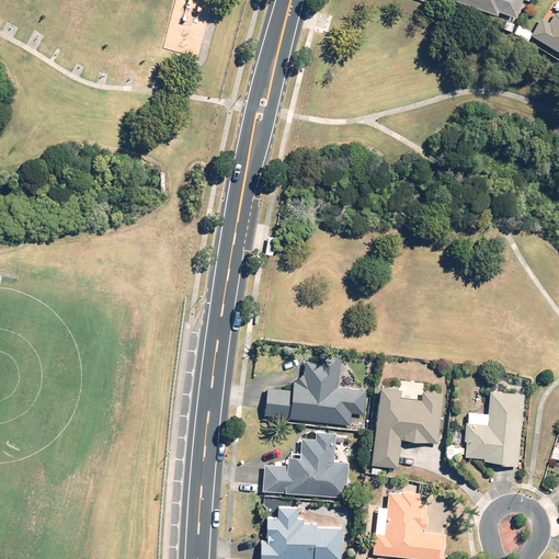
[(516,18),(521,0),(456,0),(455,3),(498,15),(499,12),(516,18)]
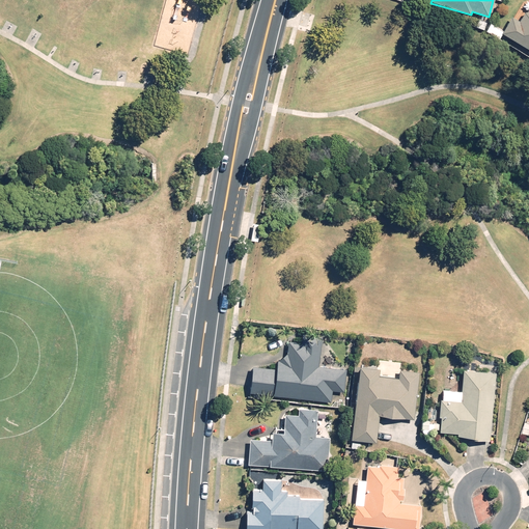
[(510,23),(505,25),(502,33),(528,48),(528,10),(527,11),(526,11),(525,12),(524,12),(524,14),(523,14),(522,14),(522,15),(521,15),(521,16),(520,17),(519,17),(519,18),(518,18),(518,19),(518,20),(517,20),(517,21),(516,22),(516,23),(516,24),(514,25),(510,23)]
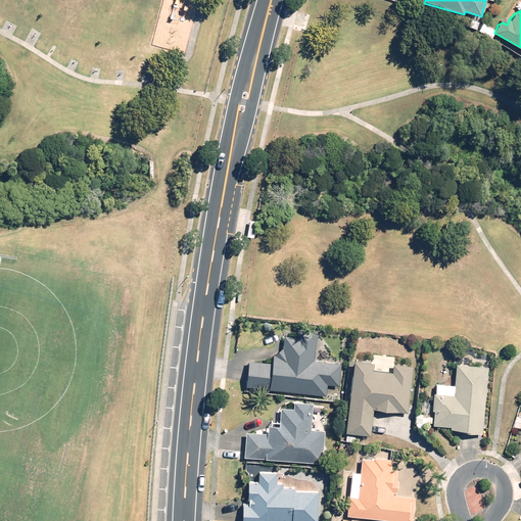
[(281,349),(271,358),(270,363),(249,360),(245,387),(324,398),(326,385),(338,386),(341,365),(313,361),(318,332),(298,329),(297,337),(283,335),(281,349)]
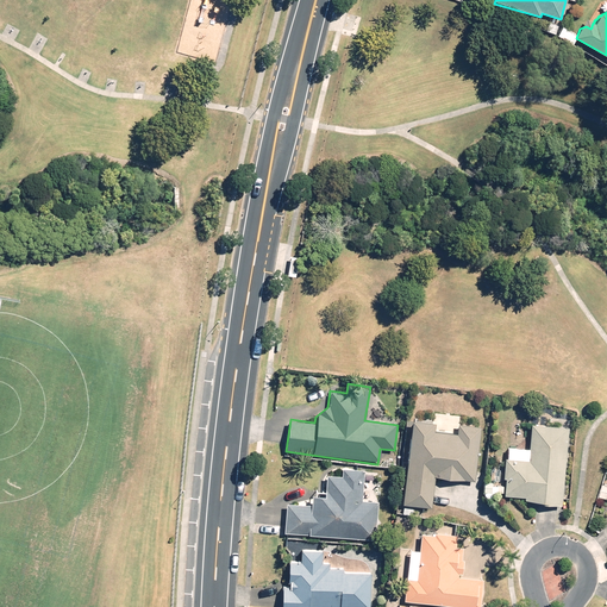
[(436,425),(413,421),(404,505),(432,507),(436,477),(474,481),(480,427),(460,425),(458,435),(436,432),(436,425)]
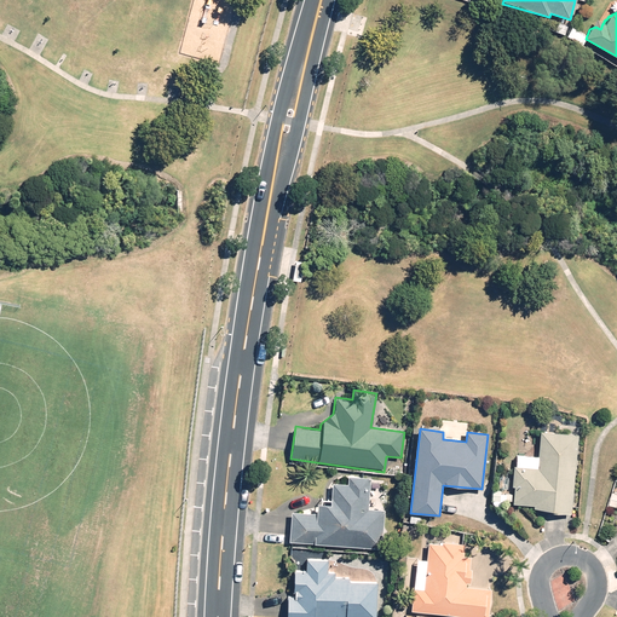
[(534,512),(571,515),(578,436),(541,433),(537,468),(517,467),(513,505),(534,507),(534,512)]
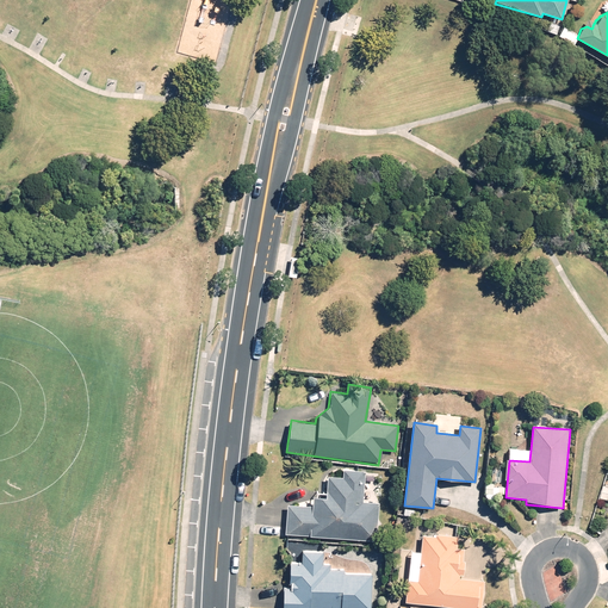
[(377,543),(379,503),(363,502),(365,472),(343,470),(342,477),(328,476),(326,498),(314,497),(312,507),(289,504),(286,535),(377,543)]
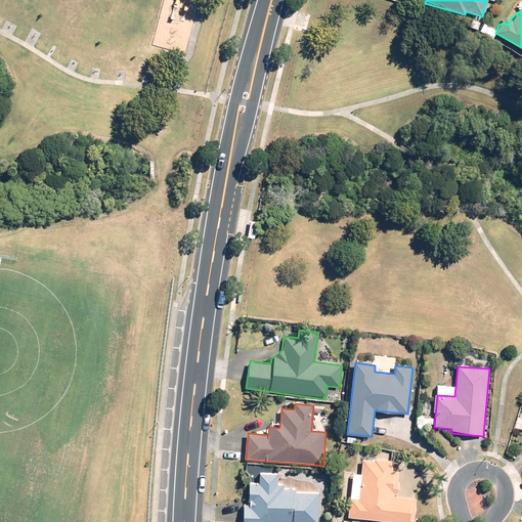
[(393,461),(362,460),(359,498),(350,498),(348,520),(370,521),(411,521),(414,498),(396,496),(398,472),(393,471),(393,461)]
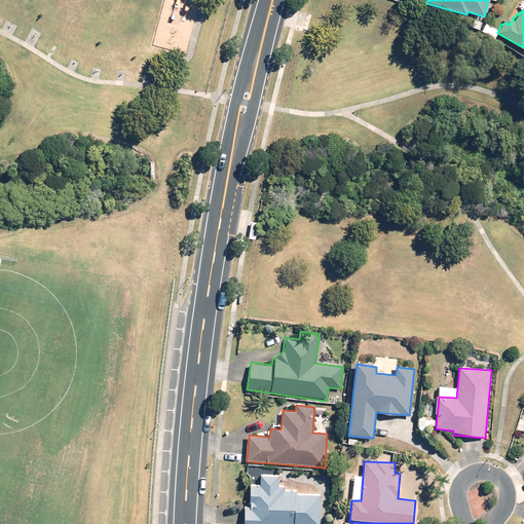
[(319,523),(322,494),(286,492),(286,486),(278,485),(278,477),(261,476),(260,485),(252,485),(250,500),(253,501),(252,509),(245,508),(242,523),(268,523),(319,523)]
